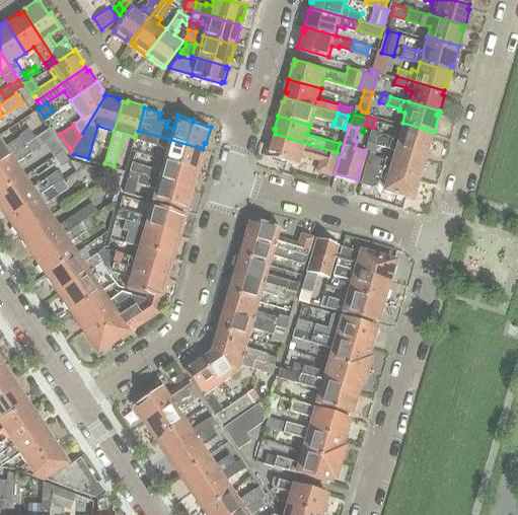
[(25,142),(35,135),(30,127),(20,134),(25,142)]
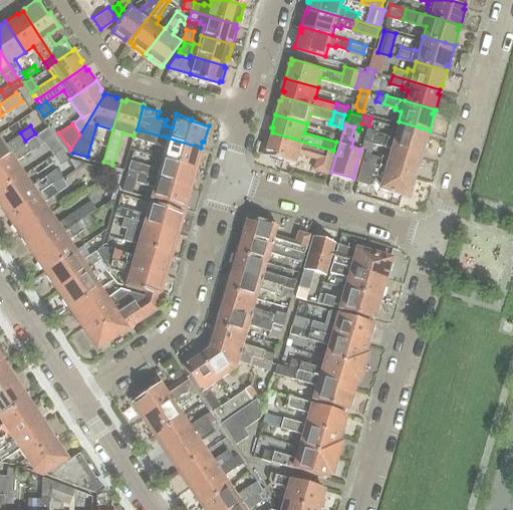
[(368,125),(364,139),(373,142),(375,133),(376,129),(368,125)]
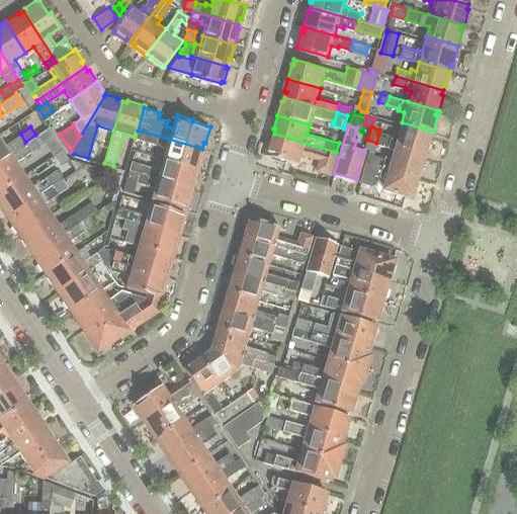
[(432,136),(422,133),(400,126),(397,137),(391,135),(390,137),(378,134),(376,143),(394,148),(425,157),(426,156),(424,155),(425,151),(427,151),(432,136)]
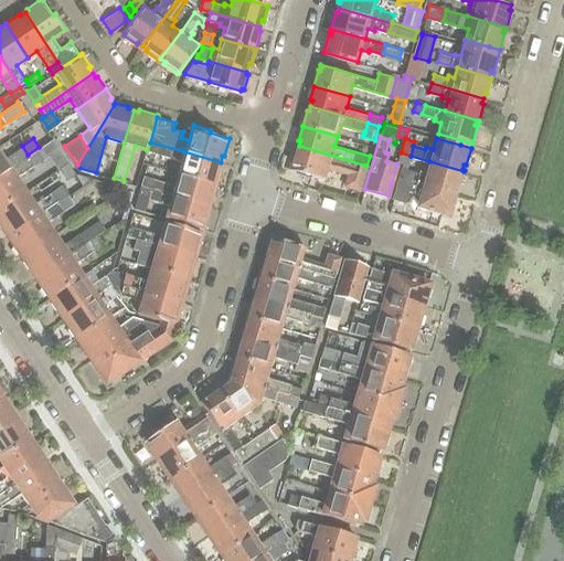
[(181,160),(177,172),(216,183),(222,166),(220,165),(221,162),(183,151),(150,143),(147,150),(181,160)]
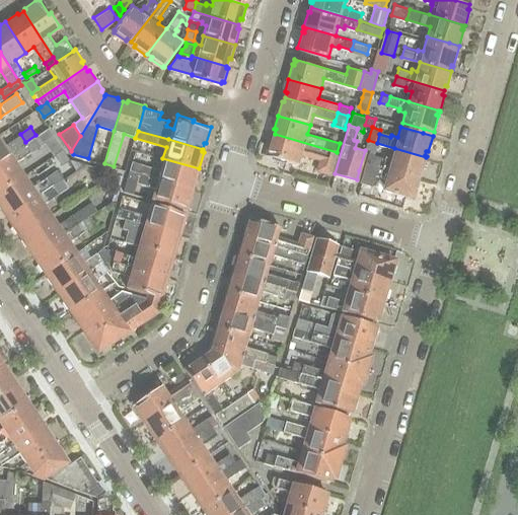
[(0,136),(0,159),(25,142),(20,134),(5,144),(0,136)]
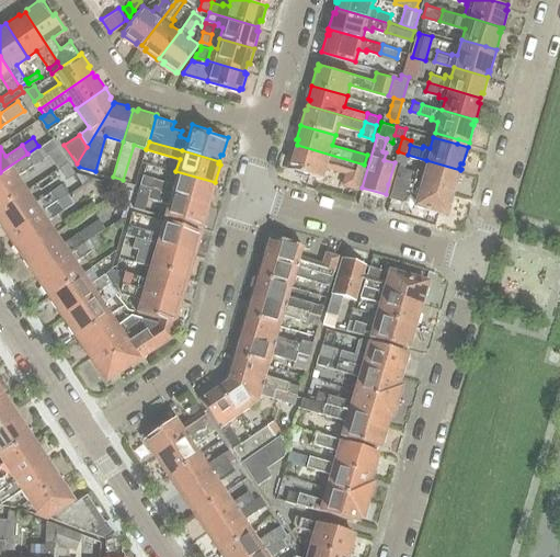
[(294,149),(287,169),(322,179),(323,177),(327,165),(342,169),(347,170),(344,182),(344,183),(357,186),(364,165),(297,145),(295,149),(294,149)]
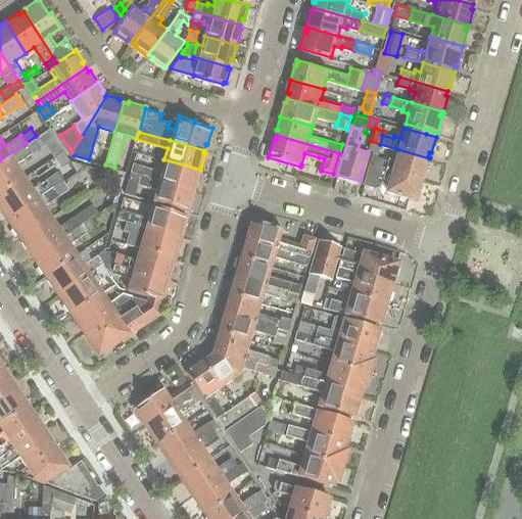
[(36,136),(26,143),(32,152),(42,145),(37,137),(36,136)]
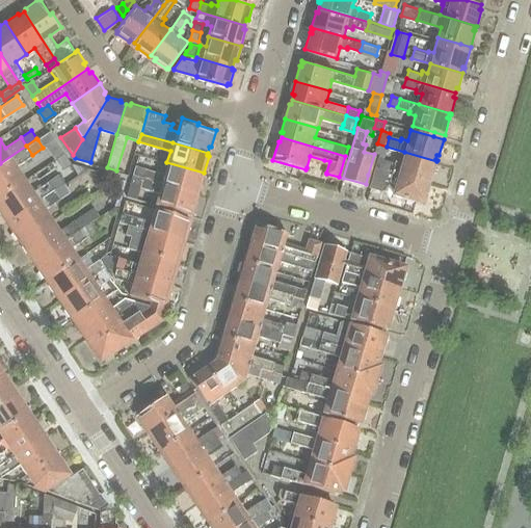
[(0,192),(25,177),(17,164),(21,161),(21,162),(32,155),(26,146),(0,163),(0,192)]
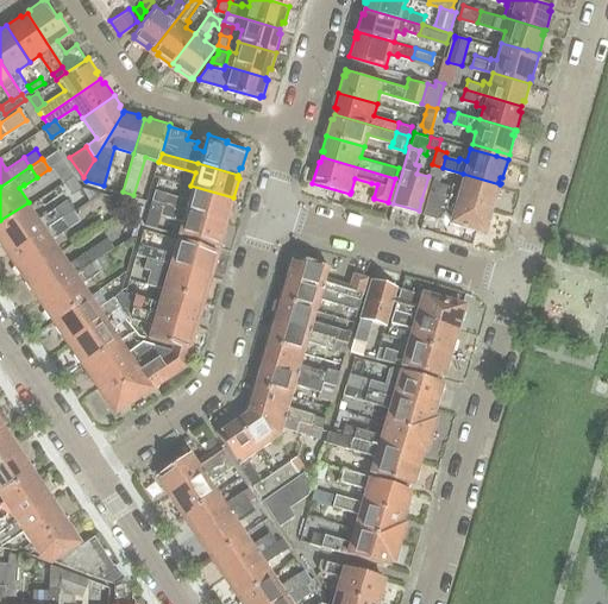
[(433,177),(430,190),(491,207),(493,201),(495,201),(500,184),(463,174),(459,186),(433,177)]
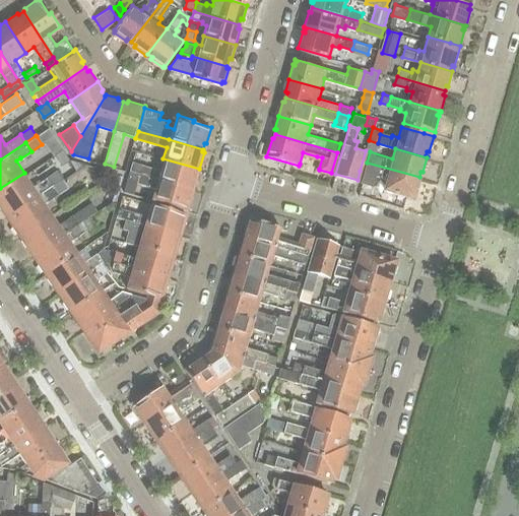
[(76,168),(85,162),(70,158),(76,168)]
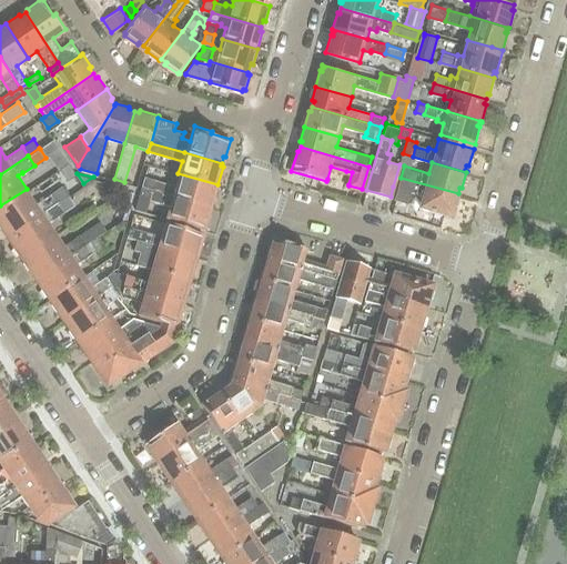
[(218,184),(178,173),(175,183),(155,178),(144,175),(141,185),(153,189),(210,205),(211,200),(213,201),(218,184)]
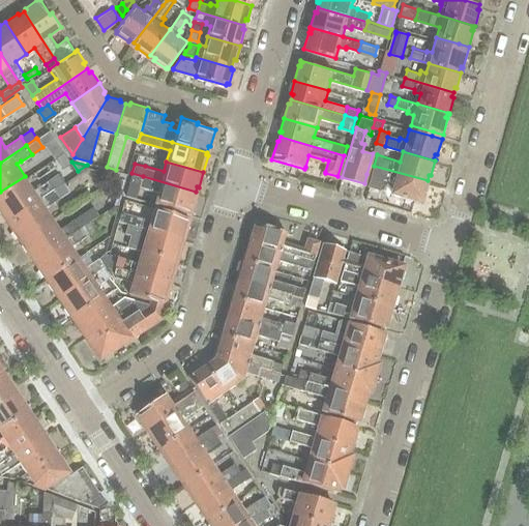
[(374,166),(369,184),(380,188),(383,178),(394,181),(391,193),(423,202),(428,185),(425,184),(428,180),(374,166)]
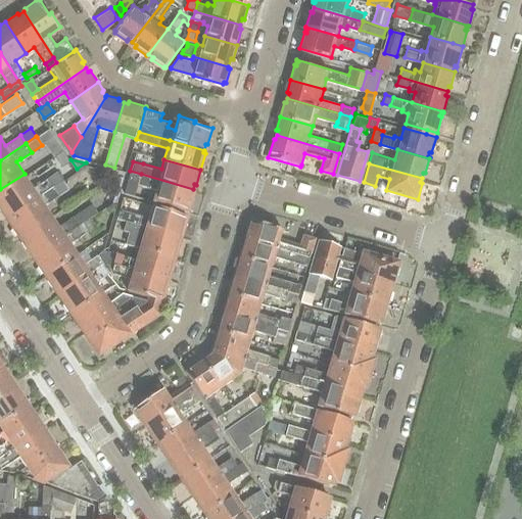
[(54,186),(64,179),(58,171),(48,177),(54,186)]
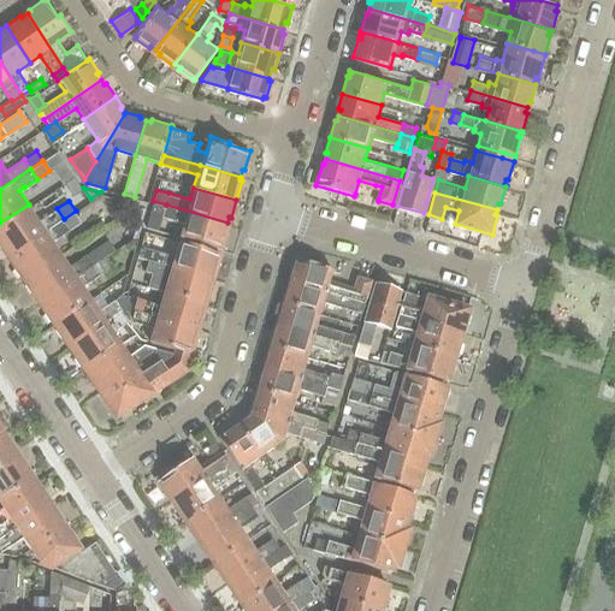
[(166,205),(153,201),(147,226),(160,230),(164,215),(166,205)]
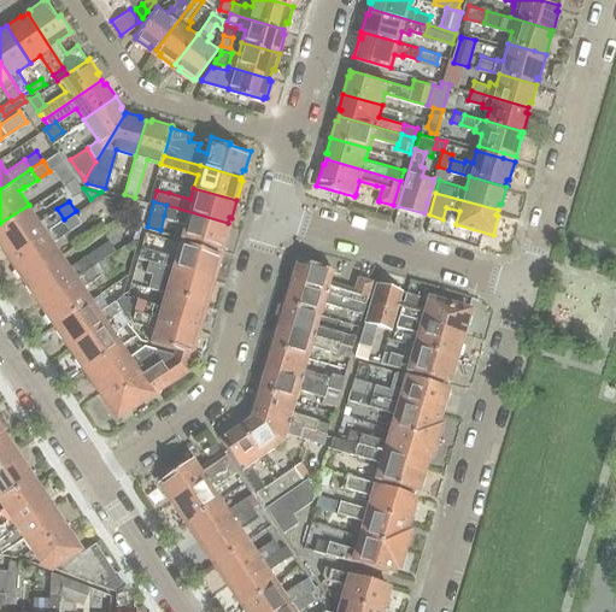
[(180,236),(223,248),(228,229),(226,228),(228,223),(166,205),(164,216),(185,222),(180,236)]
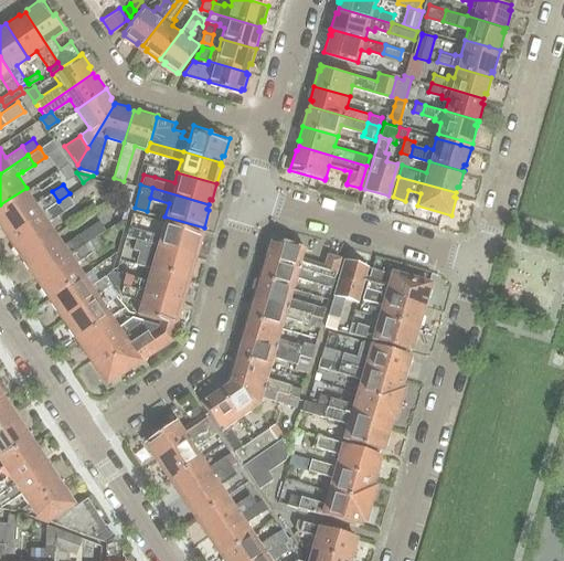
[(29,190),(0,209),(0,224),(3,230),(6,228),(9,233),(7,234),(8,235),(9,234),(59,201),(52,191),(36,202),(29,190)]
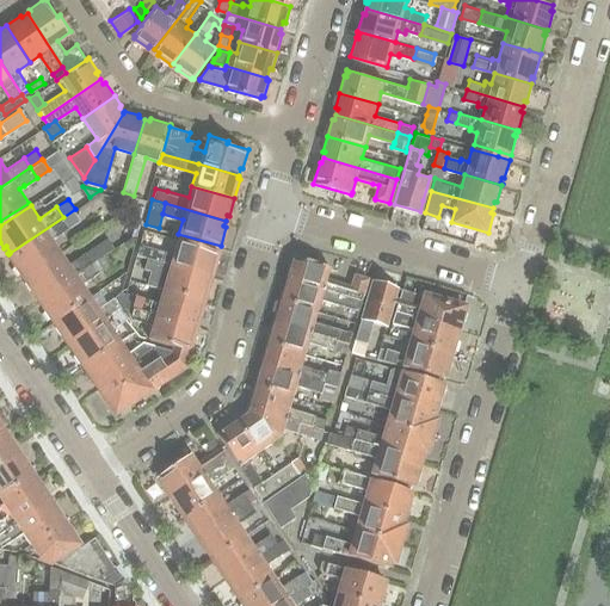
[(71,227),(82,220),(75,209),(63,217),(71,227)]
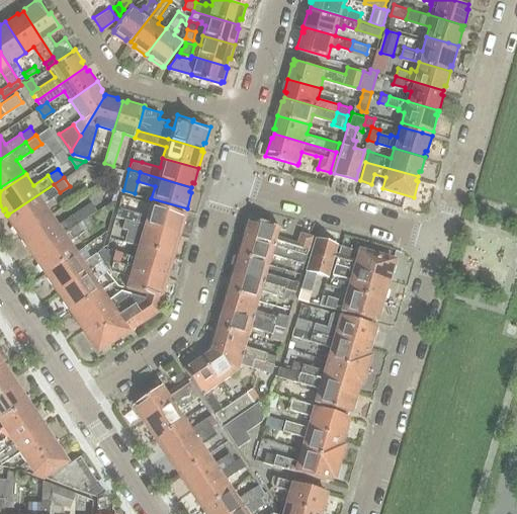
[(54,184),(8,215),(12,220),(10,221),(19,234),(52,211),(46,202),(60,192),(54,184)]
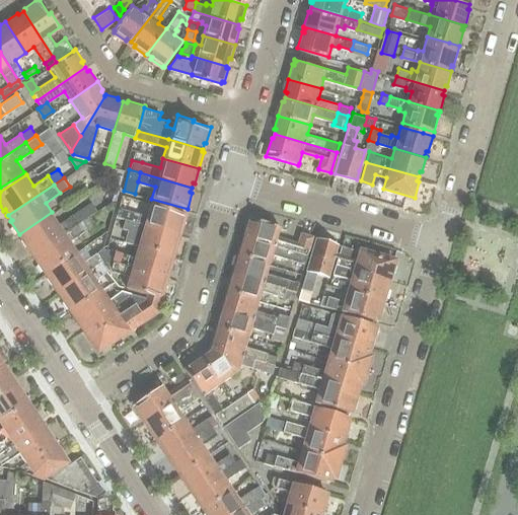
[(75,215),(79,222),(88,216),(90,215),(97,210),(92,201),(73,213),(75,215)]
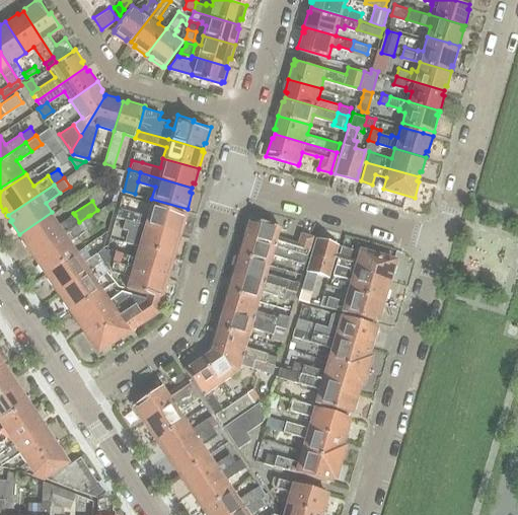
[(181,228),(187,212),(151,202),(147,214),(129,209),(119,206),(117,214),(178,233),(179,228),(181,228)]
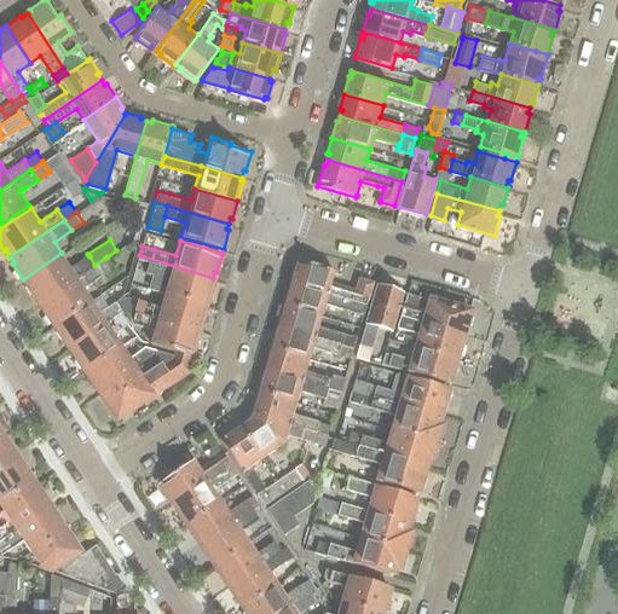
[(62,253),(23,279),(34,296),(36,295),(40,301),(39,302),(41,301),(94,265),(90,256),(87,254),(70,266),(62,253)]
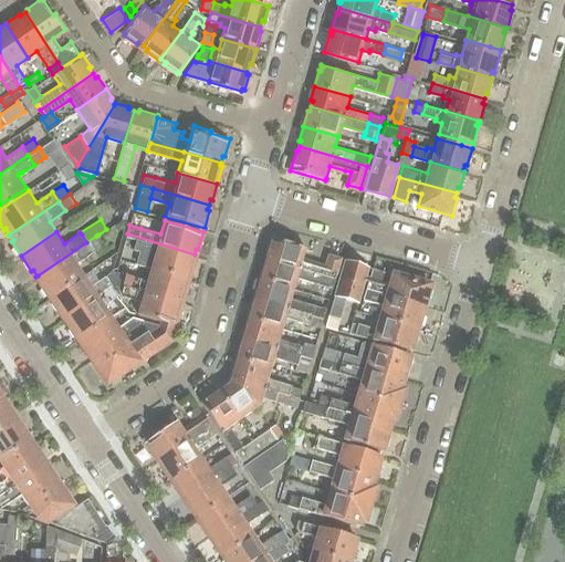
[(195,255),(127,233),(125,241),(135,245),(134,249),(154,255),(150,266),(190,278),(195,260),(192,260),(195,255)]
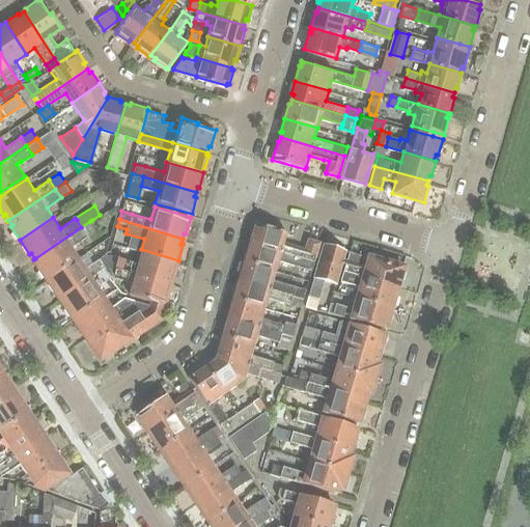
[(249,241),(314,259),(319,241),(309,238),(306,248),(284,242),(287,231),(289,232),(290,229),(255,219),(250,236),(252,237),(251,241),(249,240),(249,241)]
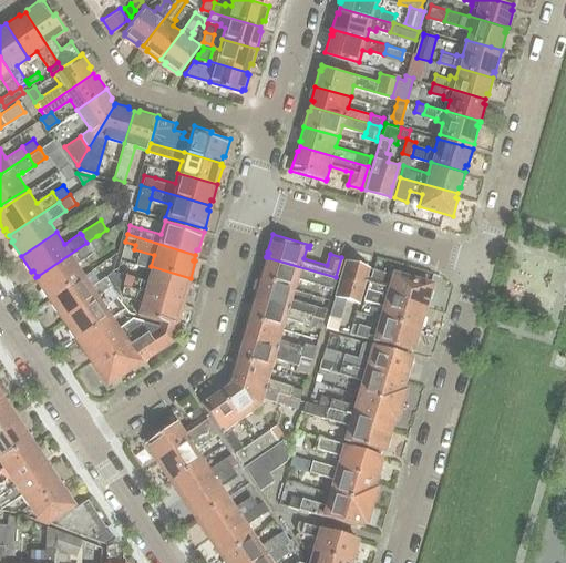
[(96,236),(86,243),(93,252),(102,246),(96,236)]
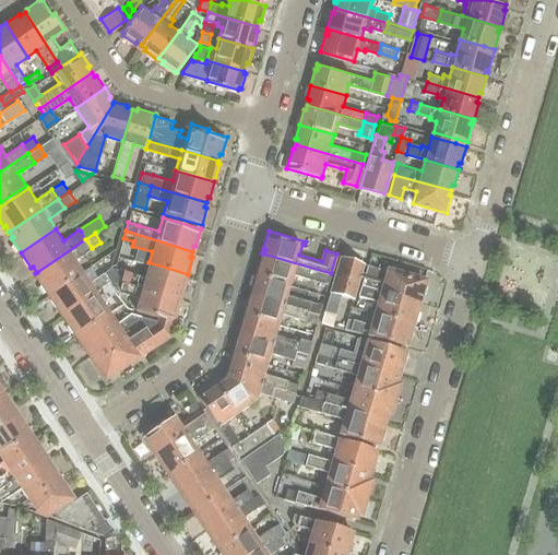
[(85,239),(37,272),(40,278),(38,279),(48,294),(83,270),(76,259),(92,248),(85,239)]
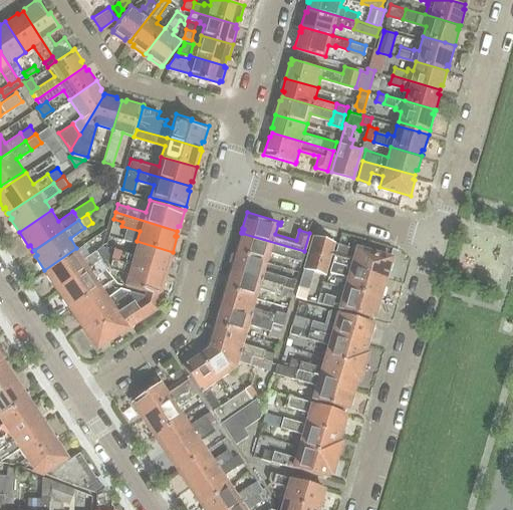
[(302,260),(304,251),(241,233),(242,234),(241,238),(239,237),(235,251),(268,260),(271,251),(302,260)]
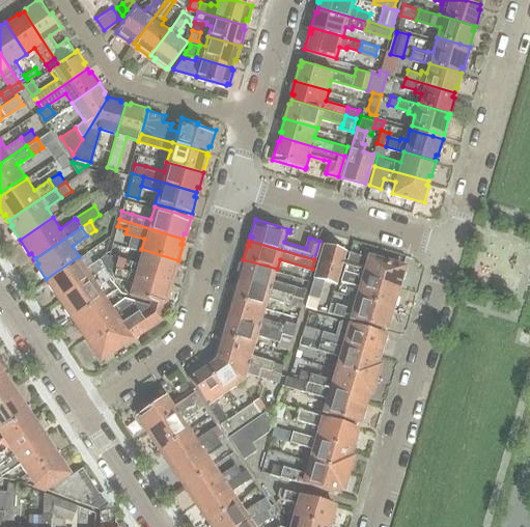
[(309,294),(319,297),(325,279),(336,282),(343,258),(345,248),(324,242),(309,294)]
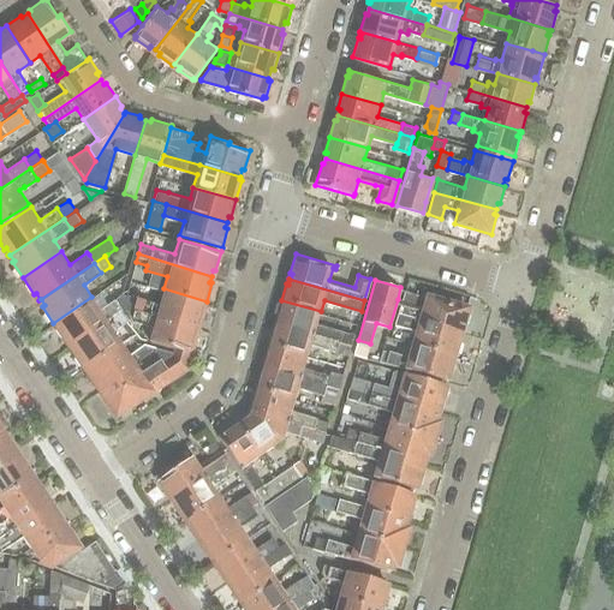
[(164,288),(160,303),(138,297),(136,308),(156,315),(197,327),(198,320),(201,321),(207,301),(164,288)]
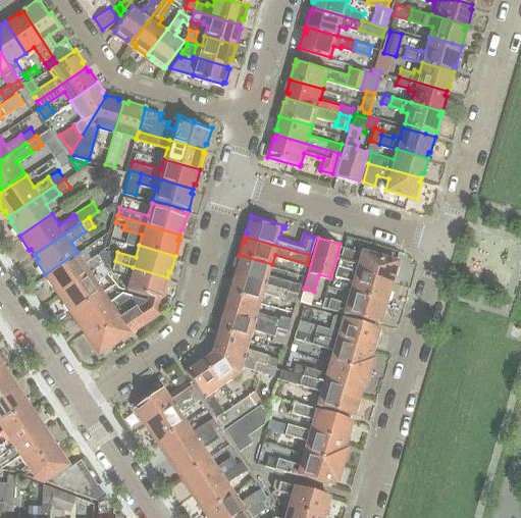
[(337,265),(391,280),(397,260),(382,256),(383,254),(364,249),(363,251),(344,246),(341,255),(337,265)]
